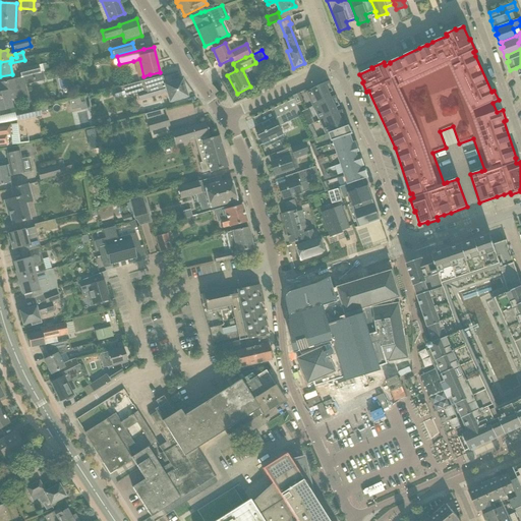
[(45,63),(38,65),(40,72),(42,72),(47,70),(45,63)]
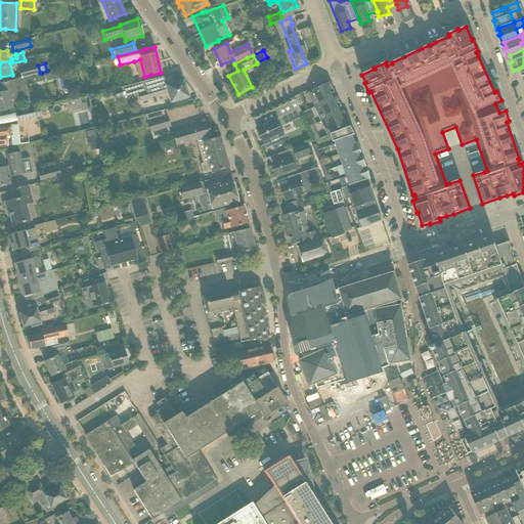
[(19,71),(20,78),(33,75),(40,73),(38,66),(19,71)]
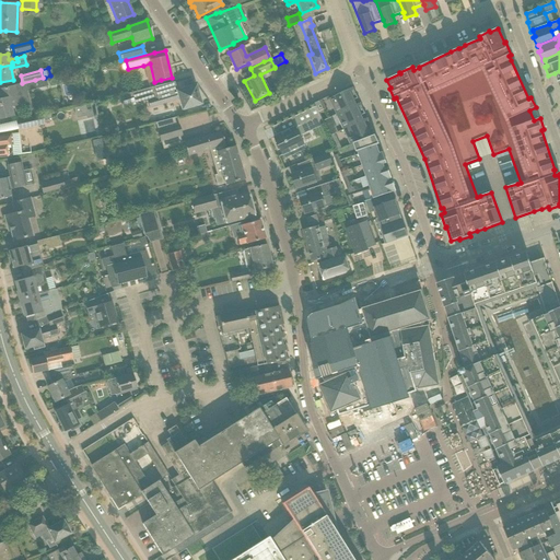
[(43,78),(35,80),(37,88),(47,85),(45,78),(43,78)]
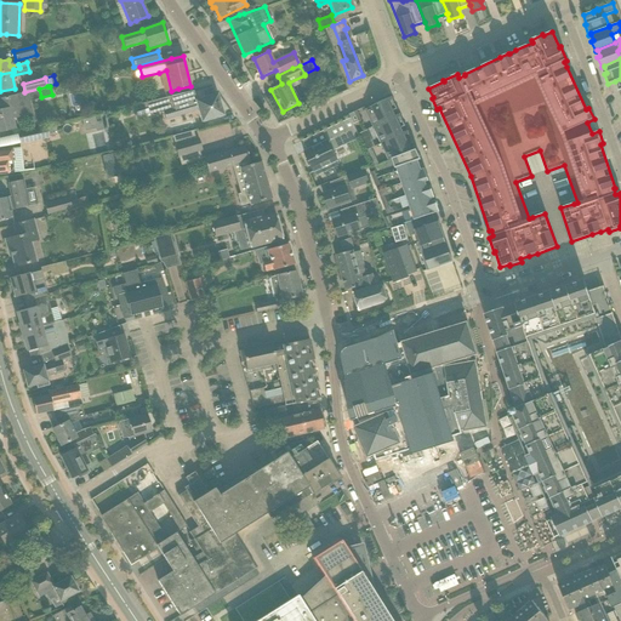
[(170,96),(170,97),(147,104),(135,108),(136,112),(149,108),(152,117),(163,113),(165,119),(176,115),(176,118),(199,110),(203,121),(221,117),(217,107),(220,106),(216,95),(197,101),(193,91),(170,96)]
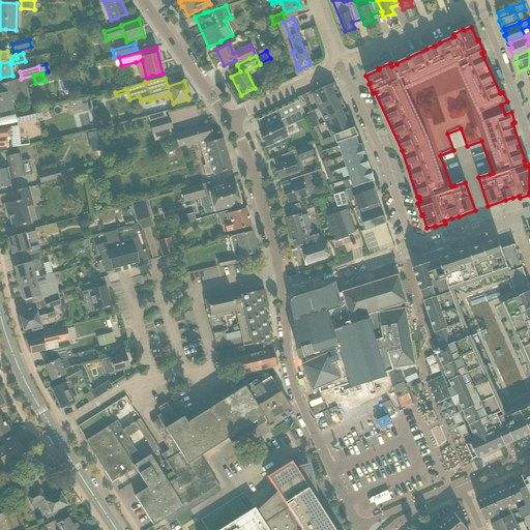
[(10,101),(18,99),(13,82),(0,85),(0,113),(12,110),(10,101)]
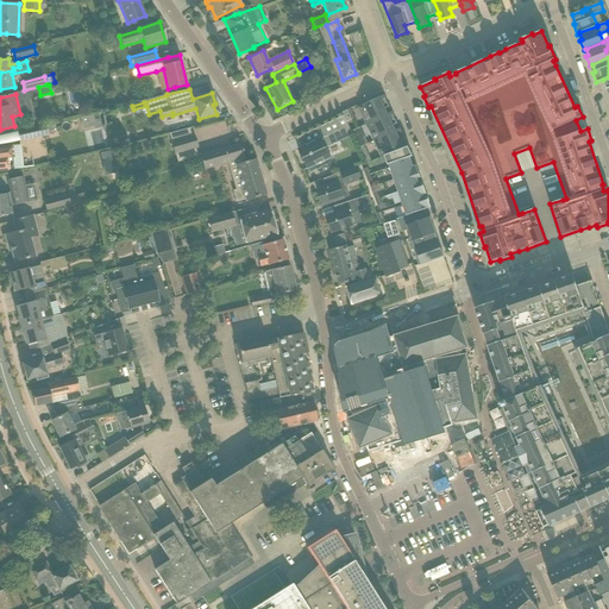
[(381,117),(388,114),(380,98),(358,107),(365,125),(381,117)]
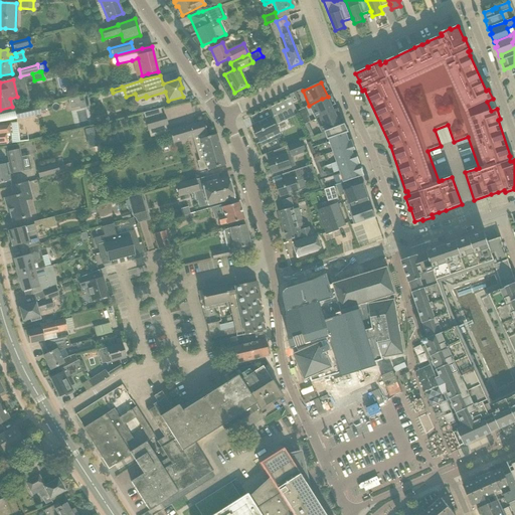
[(300,100),(297,92),(289,95),(293,103),(300,100)]
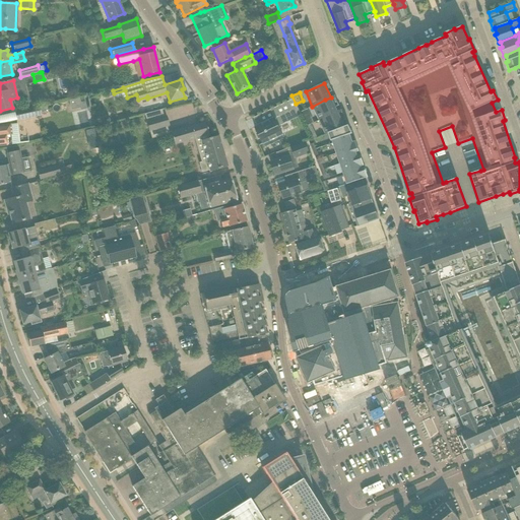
[(81,98),(69,101),(71,110),(83,107),(81,98)]
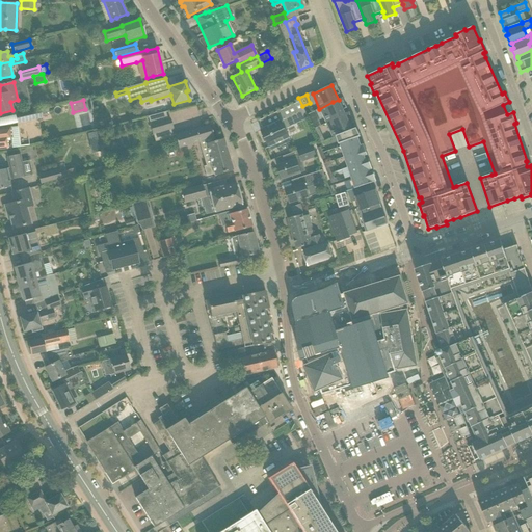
[(333,102),(319,109),(326,123),(345,114),(339,100),(333,102)]
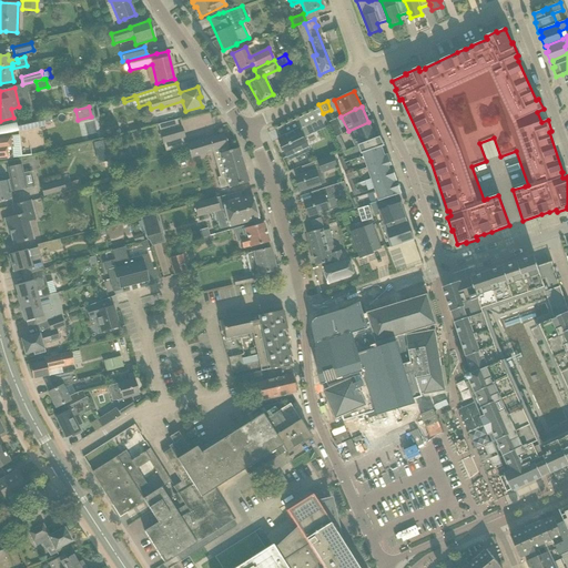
[(300,129),(279,139),(281,145),(280,146),(282,152),(284,151),(286,158),(294,154),(297,163),(308,158),(304,149),(308,146),(304,138),(315,133),(311,124),(318,121),(314,111),(294,121),(295,121),(300,129)]
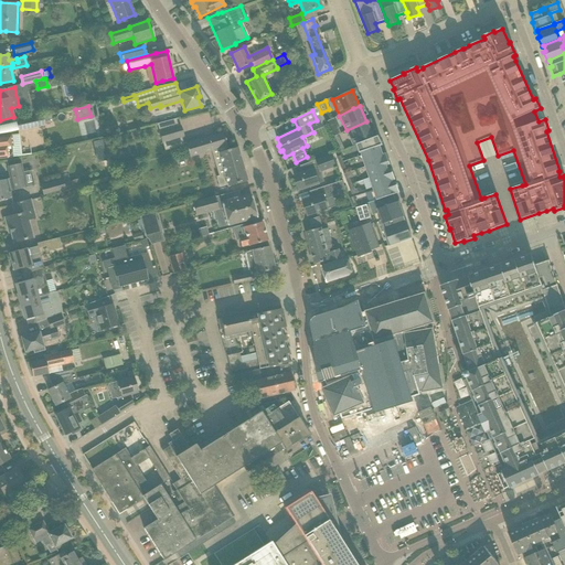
[(16,121),(18,131),(44,126),(42,115),(16,121)]
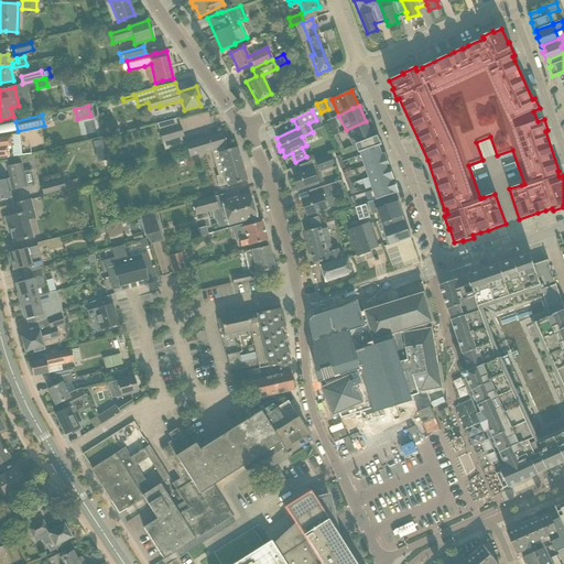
[(183,137),(181,126),(177,127),(166,130),(163,121),(156,123),(159,132),(158,132),(161,143),(162,142),(164,151),(172,149),(169,141),(181,138),(183,137)]
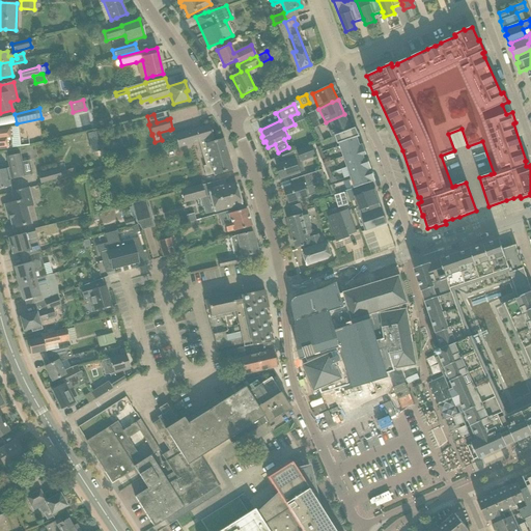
[(344,114),(326,122),(332,137),(335,136),(352,130),(344,114)]
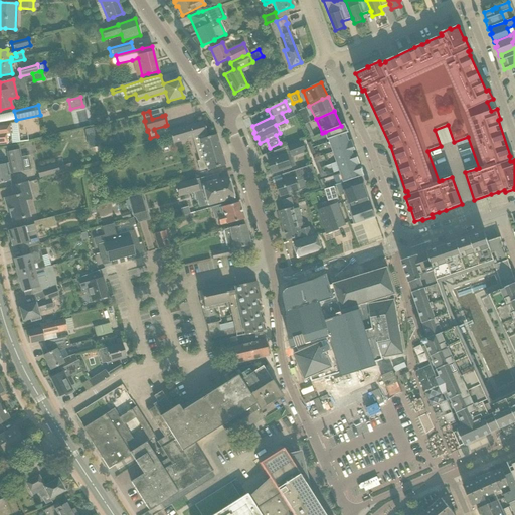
[(205,134),(206,133),(203,122),(183,128),(183,126),(169,131),(172,144),(197,136),(204,160),(197,162),(200,170),(207,168),(207,171),(225,165),(216,135),(206,138),(205,134)]
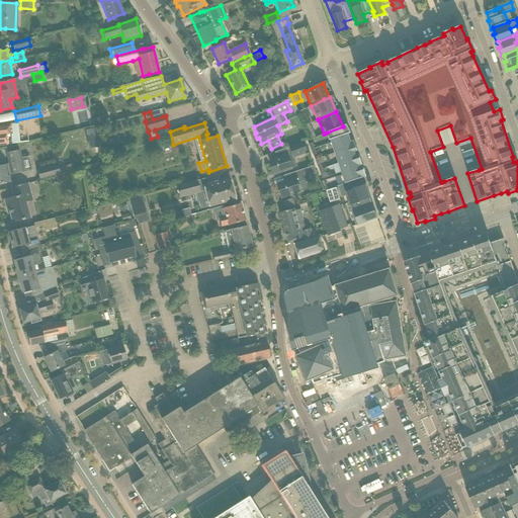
[(0,146),(19,144),(16,123),(0,124),(0,146)]
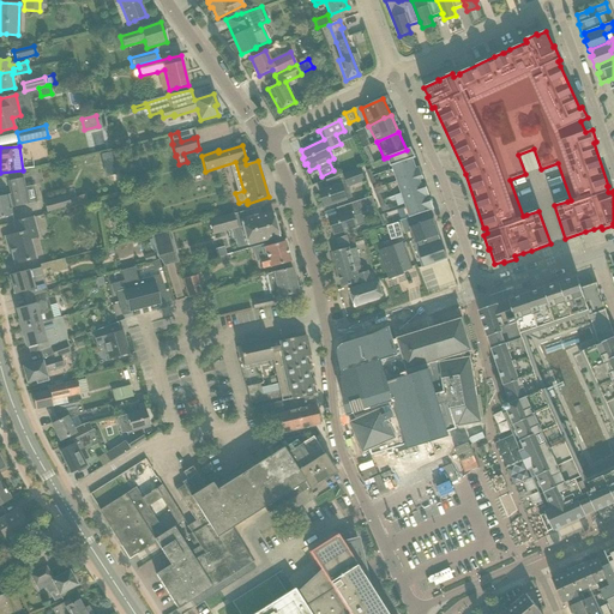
[(374,162),(367,146),(361,149),(366,160),(368,164),(374,162)]
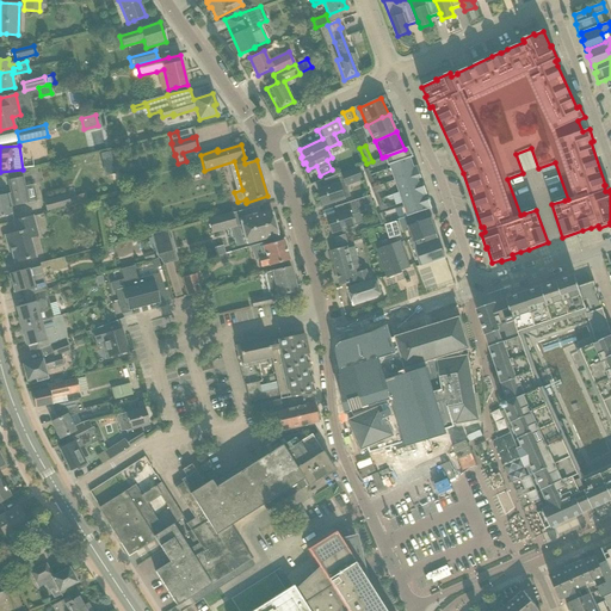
[(389,165),(390,168),(412,161),(411,158),(414,158),(409,147),(405,149),(386,156),(389,166),(389,165)]
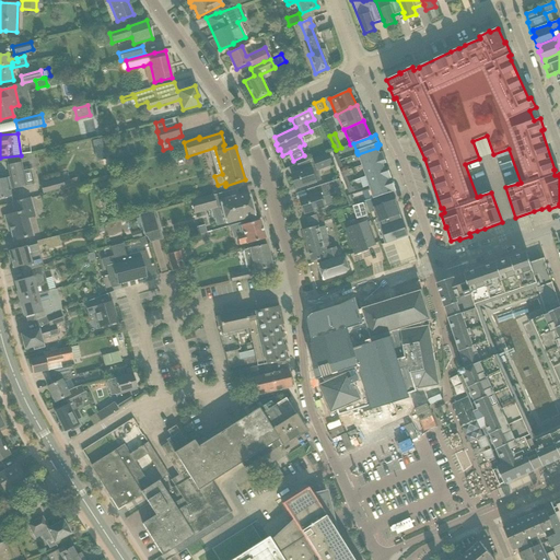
[(358,154),(362,165),(382,159),(381,158),(384,156),(383,152),(380,153),(377,148),(358,154)]
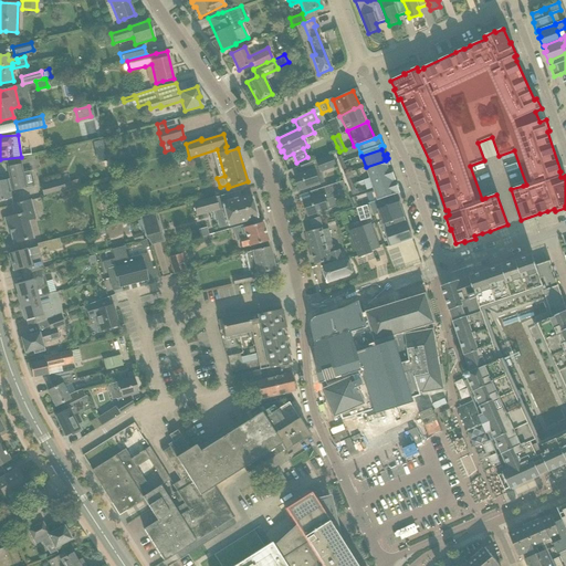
[(295,177),(300,191),(325,182),(322,173),(337,167),(332,155),(303,166),(306,173),(295,177)]
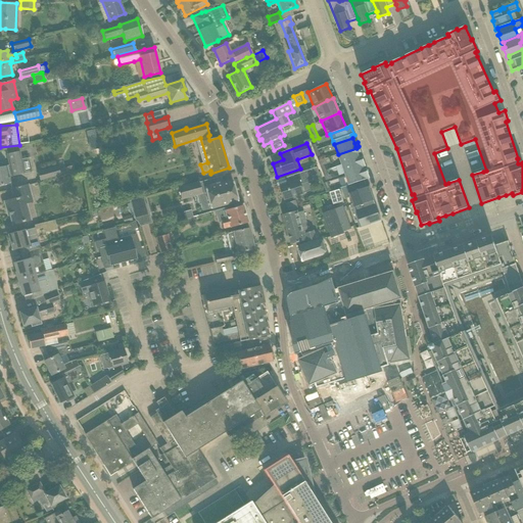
[(338,154),(341,164),(360,158),(358,153),(361,152),(359,146),(355,147),(357,148),(338,154)]
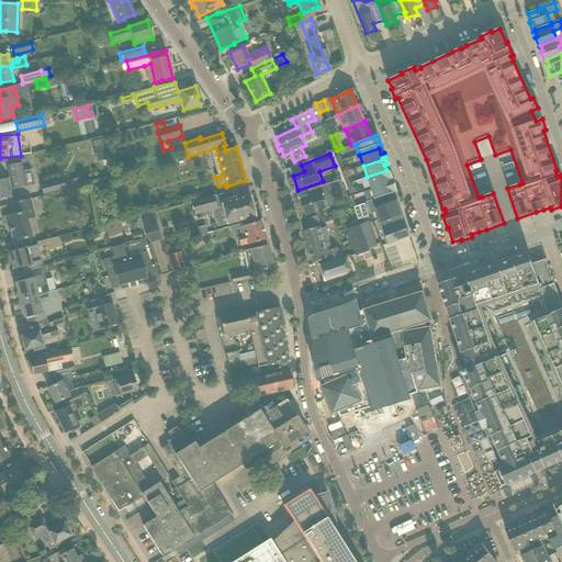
[(0,200),(11,198),(10,190),(11,189),(12,190),(26,187),(21,164),(7,166),(9,178),(7,179),(0,180),(0,200)]
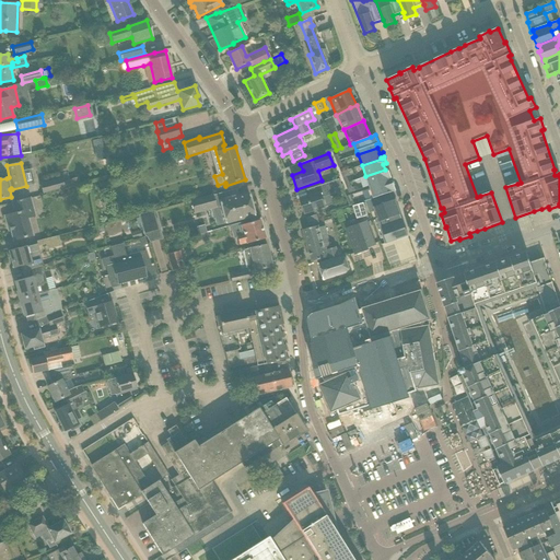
[(392,178),(388,168),(385,170),(365,176),(370,187),(389,181),(388,179),(392,178)]
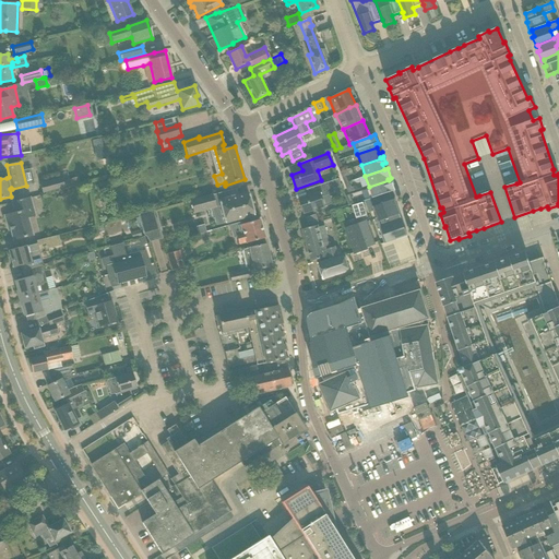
[(39,183),(42,194),(64,188),(61,178),(39,183)]
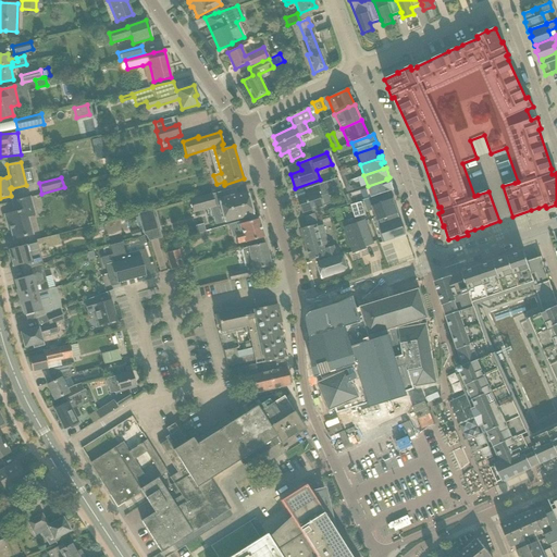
[(309,196),(298,199),(302,213),(314,209),(314,210),(324,207),(320,197),(332,193),(334,188),(341,186),(337,178),(307,188),(309,196)]
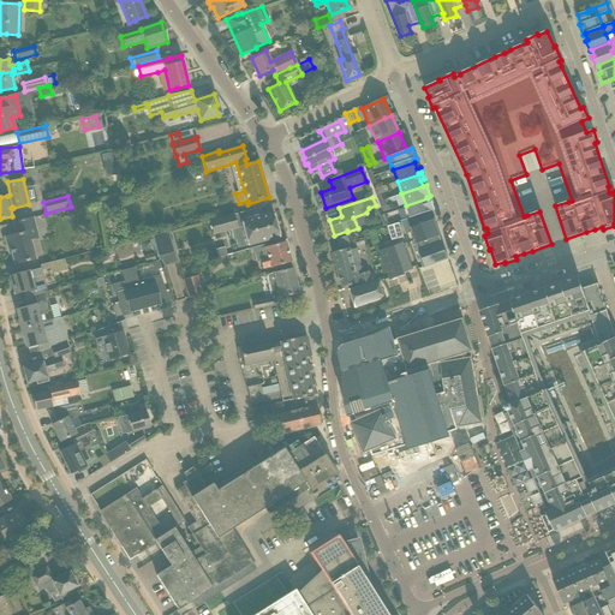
[(435,210),(431,198),(428,199),(428,198),(406,206),(410,219),(428,212),(435,210)]
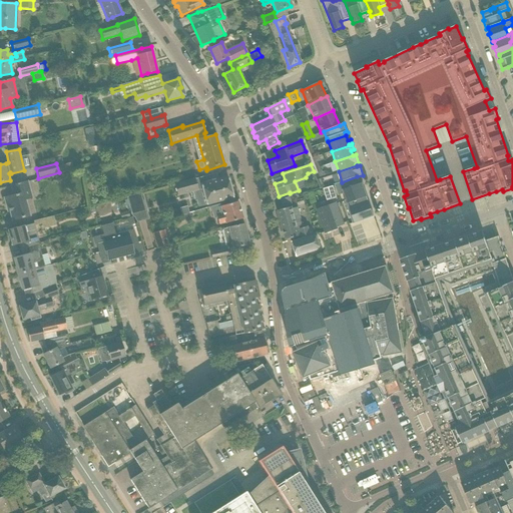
[(358,178),(357,176),(342,182),(335,184),(339,195),(344,193),(347,200),(345,201),(353,223),(364,220),(364,219),(374,216),(369,202),(367,197),(364,188),(362,183),(357,184),(355,178),(357,178),(358,178)]
